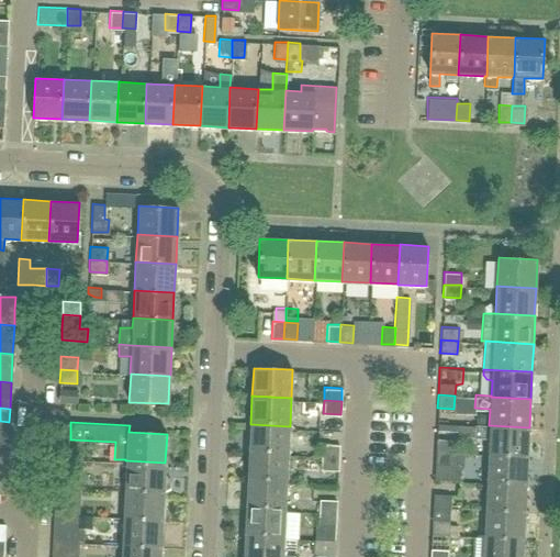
[(489,437),(488,453),(527,455),(529,427),(489,425),(489,424),(473,423),(473,436),(489,437)]
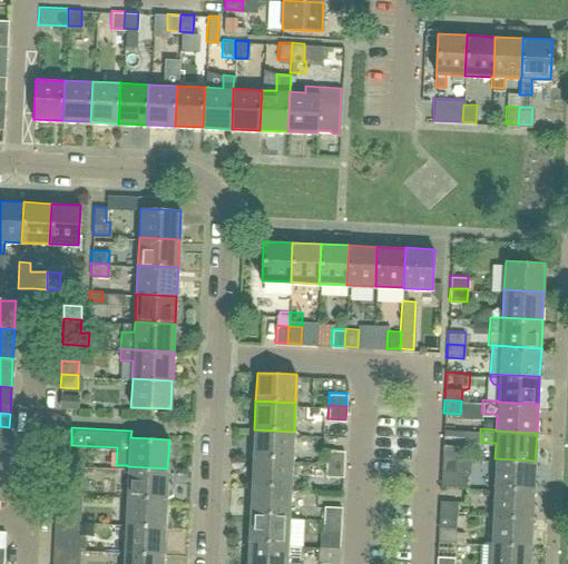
[(253,457),(292,459),(294,432),(254,429),(253,457)]
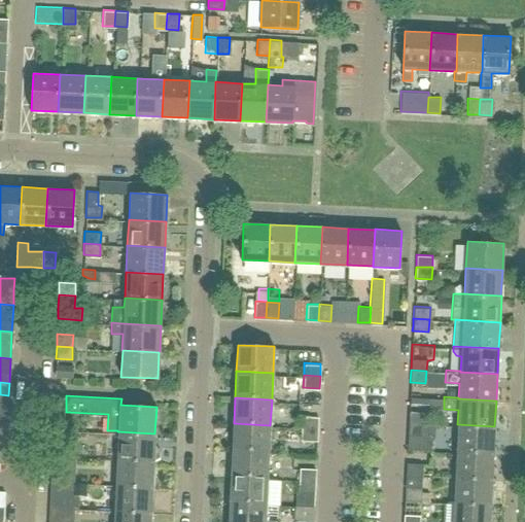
[(0,435),(6,436),(8,407),(0,406),(0,435)]
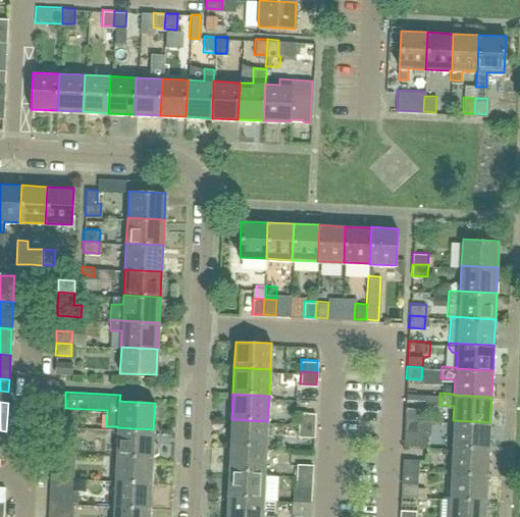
[(420,407),(405,406),(404,418),(420,418),(420,417),(420,407)]
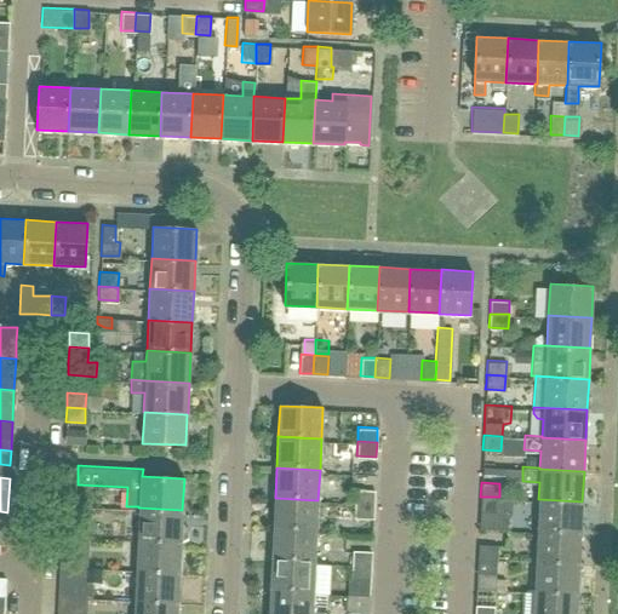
[(355,488),(354,503),(373,503),(375,489),(355,488)]
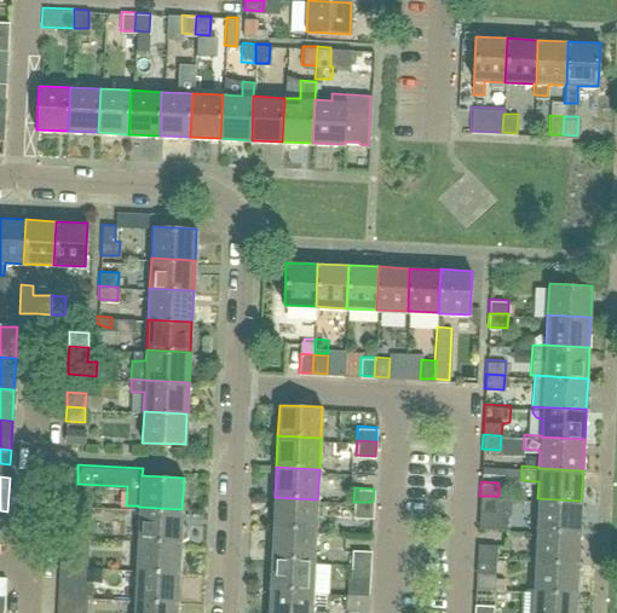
[(81,491),(62,490),(62,503),(81,504),(81,491)]
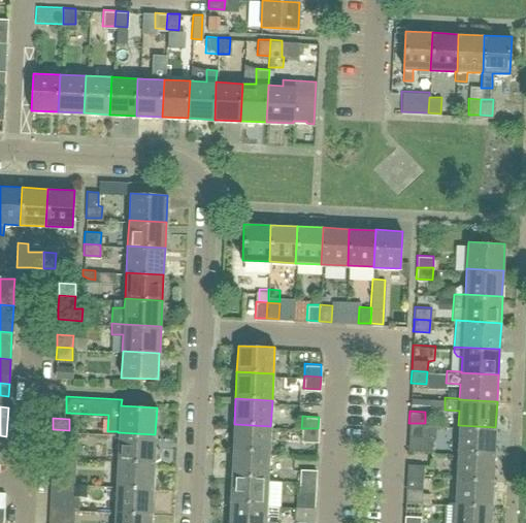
[(425,423),(408,423),(407,446),(431,447),(432,438),(434,435),(434,422),(425,422),(425,423)]
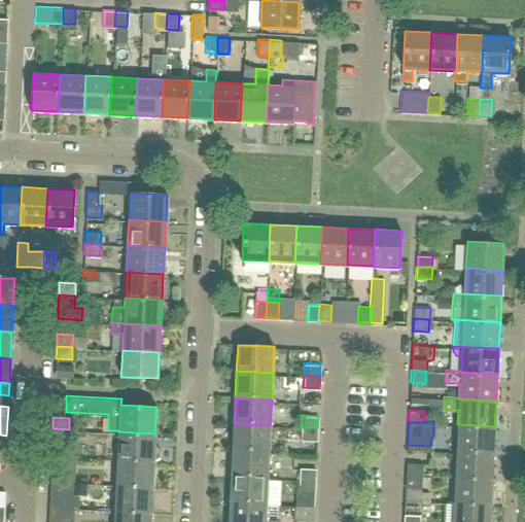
[(269,451),(270,425),(234,423),(233,449),(269,451)]
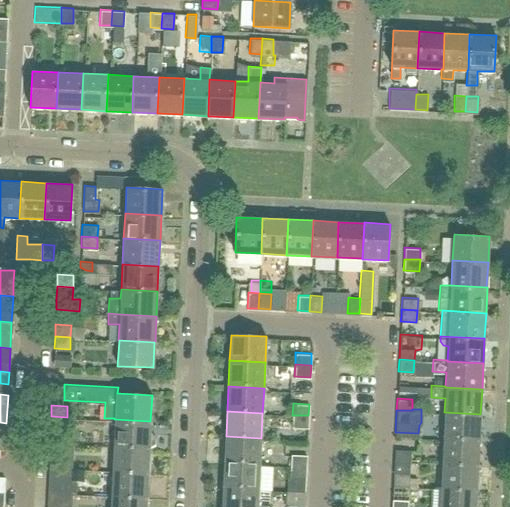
[(443,437),(479,439),(480,414),(444,412),(443,437)]
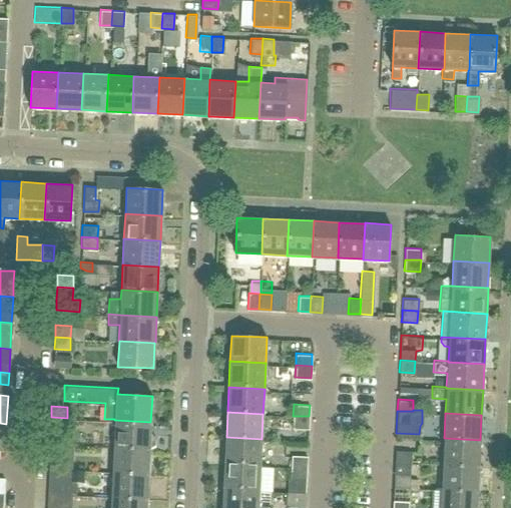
[(308,428),(309,416),(293,416),(292,427),(308,428)]
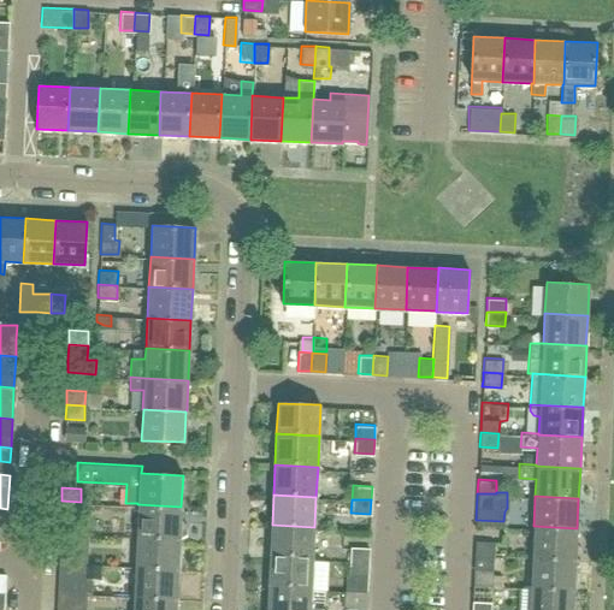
[(81,502),(62,501),(59,529),(86,532),(87,516),(80,516),(81,502)]
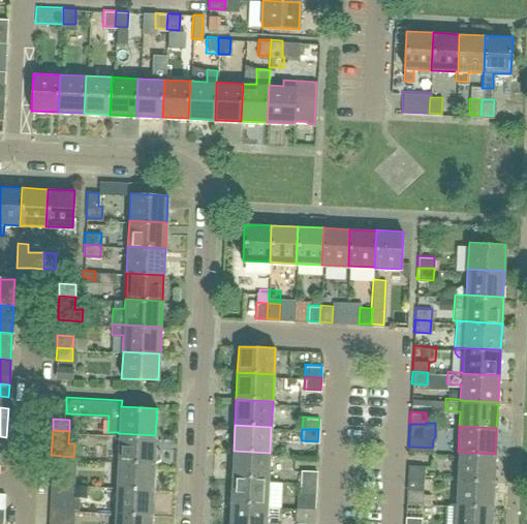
[(118,433),(117,459),(155,461),(155,460),(160,457),(160,450),(155,445),(156,435),(155,435),(118,433)]
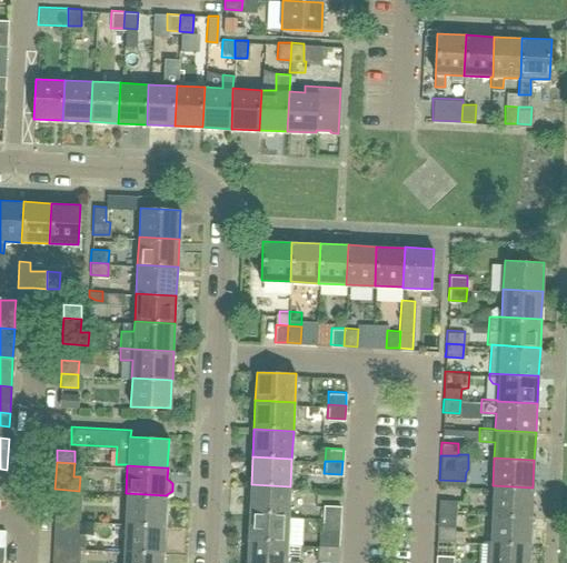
[(251,484),(249,513),(289,514),(290,486),(251,484)]
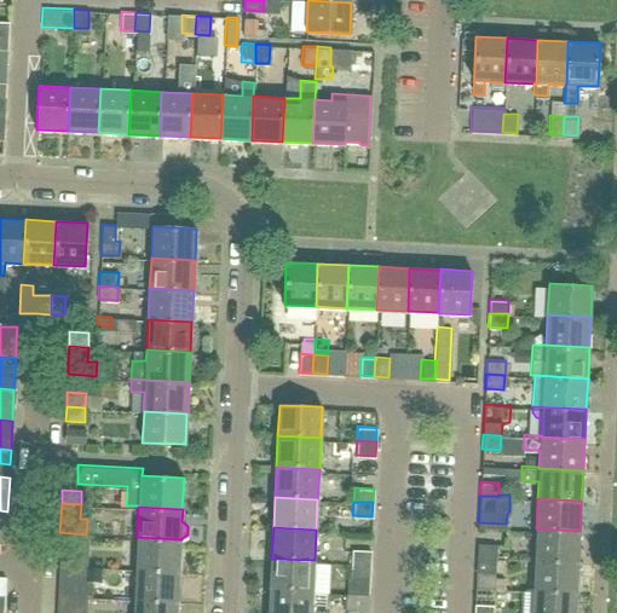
[(536,528),(535,560),(578,561),(580,531),(536,528)]
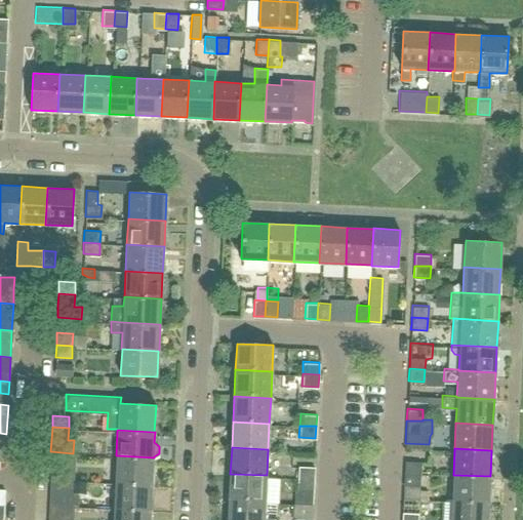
[(115,482),(152,483),(154,457),(116,455),(115,482)]
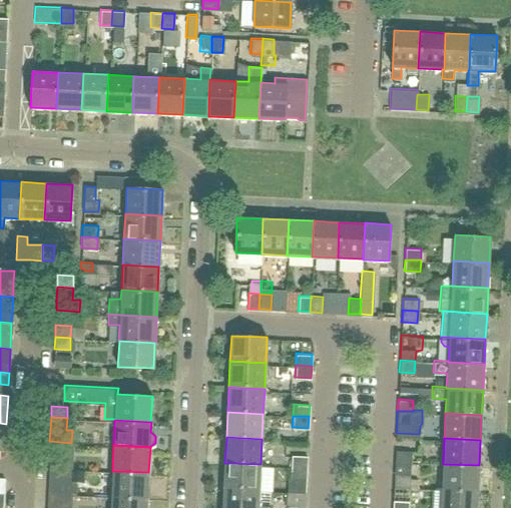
[(410,450),(395,449),(395,461),(410,462),(410,450)]
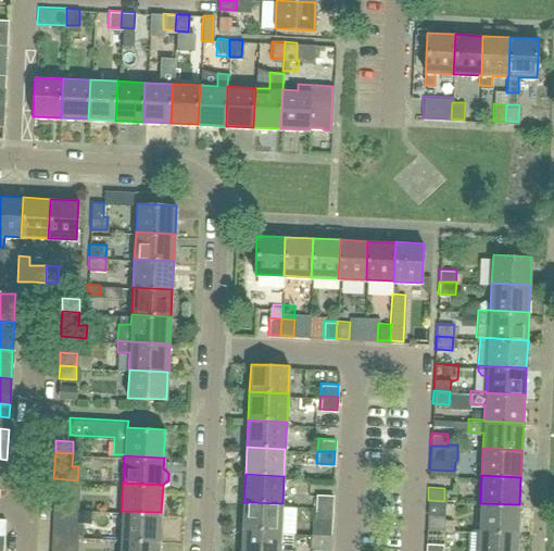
[(315,493),(315,505),(331,506),(332,493),(315,493)]
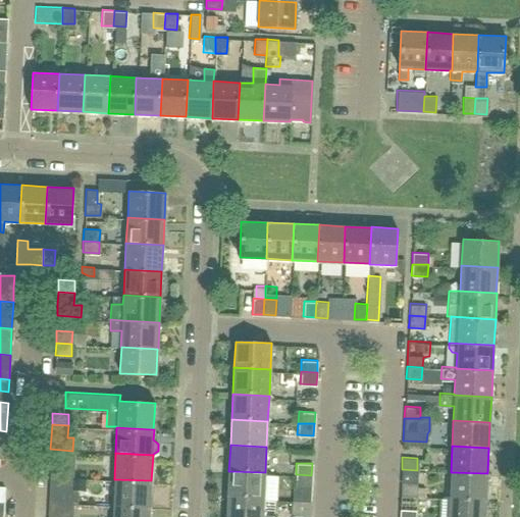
[(65,469),(50,468),(49,478),(65,479),(65,476),(65,469)]
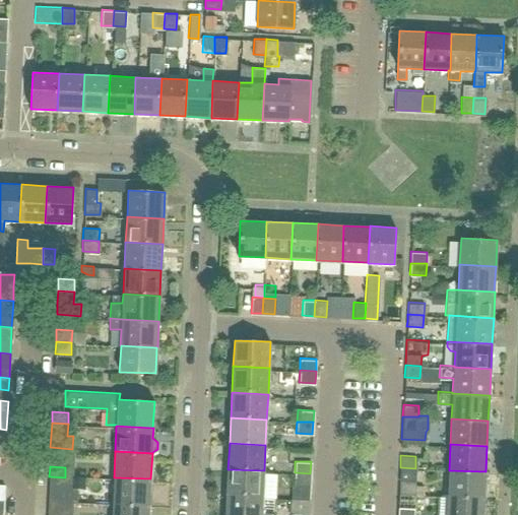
[(414,492),(415,468),(400,467),(399,492),(414,492)]
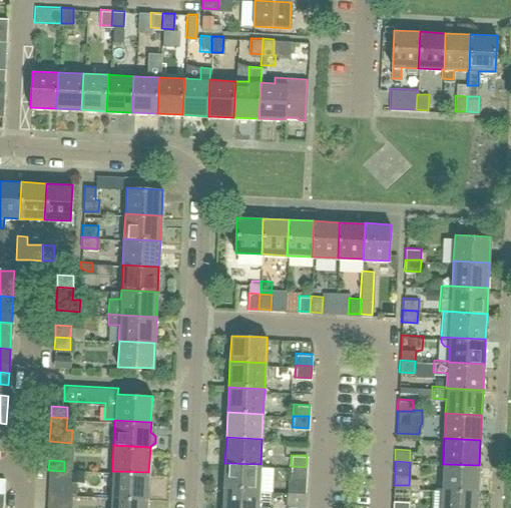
[(260,478),(261,464),(224,463),(224,476),(223,476),(223,488),(260,490),(261,478),(260,478)]
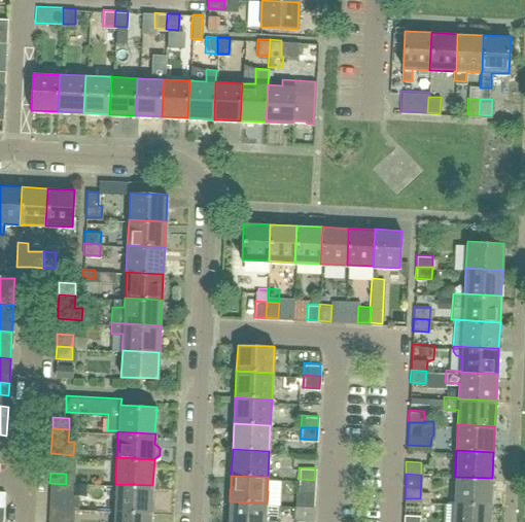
[(492,478),(455,477),(453,502),(491,505),(492,478)]
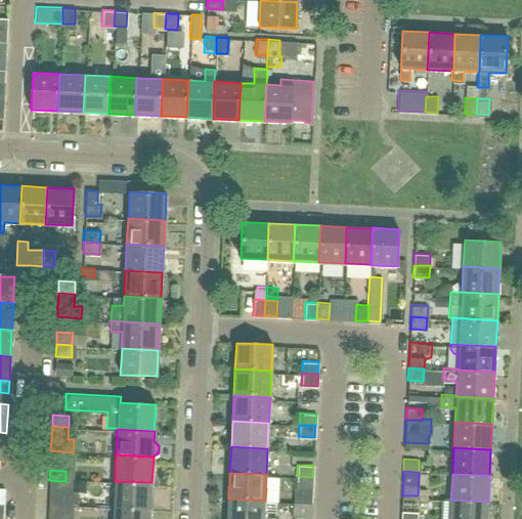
[(296,488),(312,489),(312,477),(297,476),(296,488)]
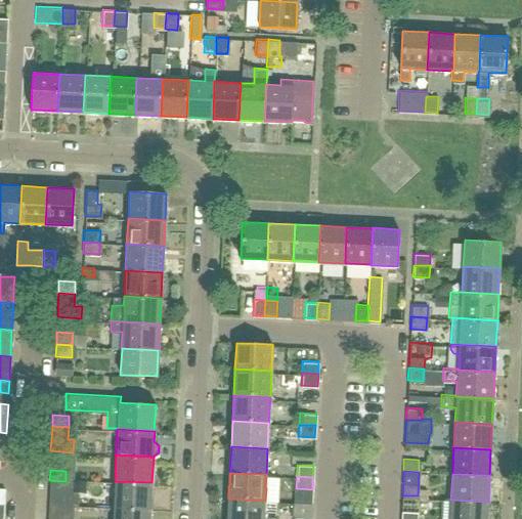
[(66,478),(66,481),(49,480),(48,503),(77,505),(77,490),(85,491),(85,478),(66,478)]
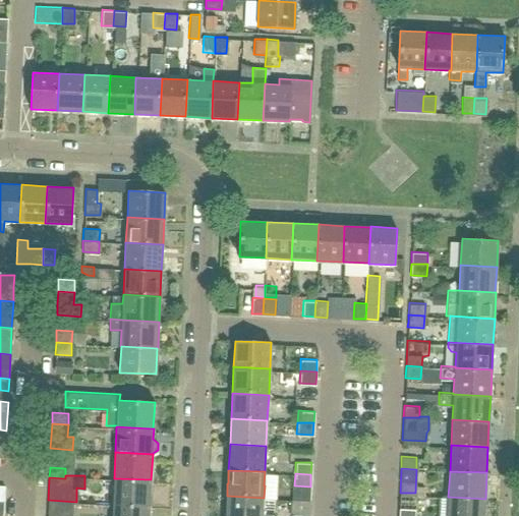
[(114,478),(113,504),(150,506),(151,479),(114,478)]
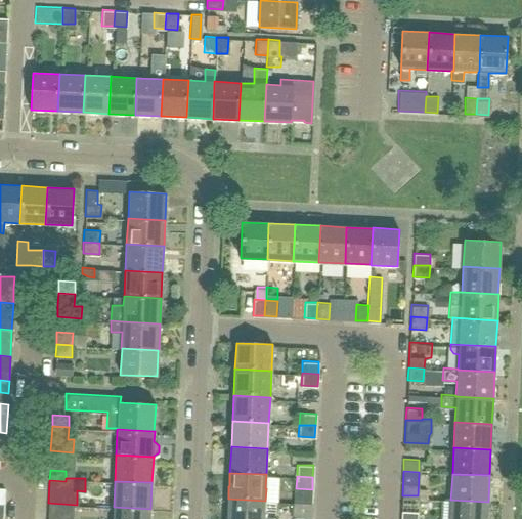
[(264,515),(265,501),(228,499),(226,518),(274,518),(275,516),(264,515)]
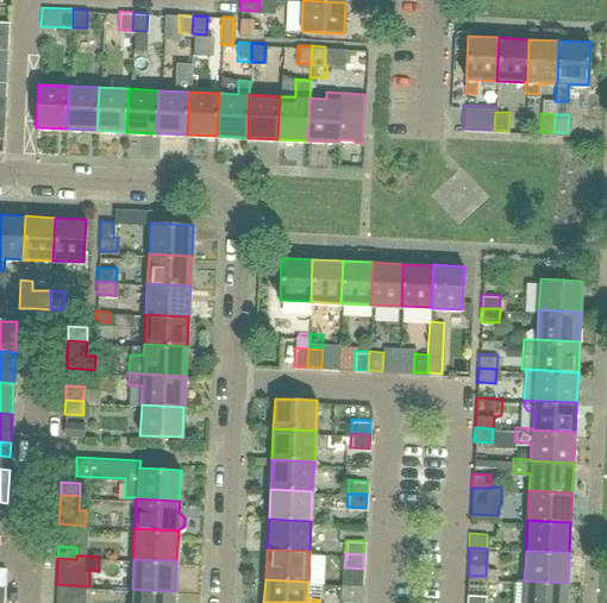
[(524,580),(523,602),(565,602),(568,583),(524,580)]
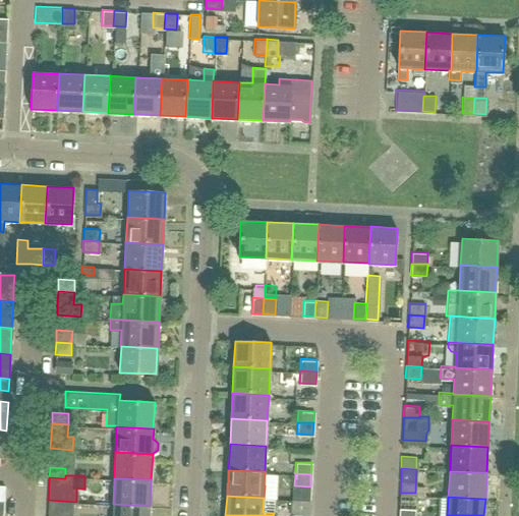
[(48,501),(47,515),(71,515),(72,502),(48,501)]
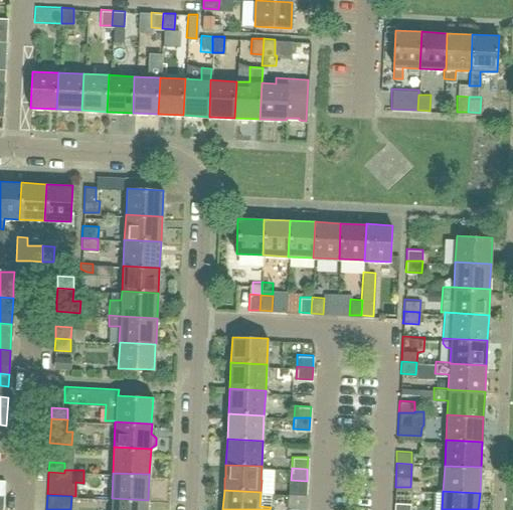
[(111,509),(147,509),(148,500),(112,498),(111,509)]
